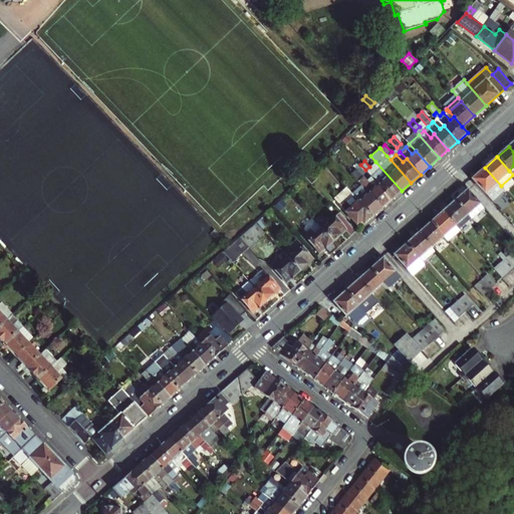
[(371,177),(377,184),(393,200),(402,191),(375,162),(369,167),(365,170),(371,177)]
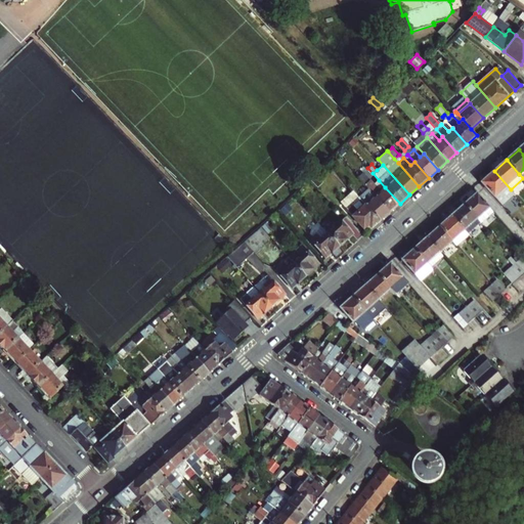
[(481,182),(498,201),(501,205),(515,193),(511,189),(494,171),(481,182)]
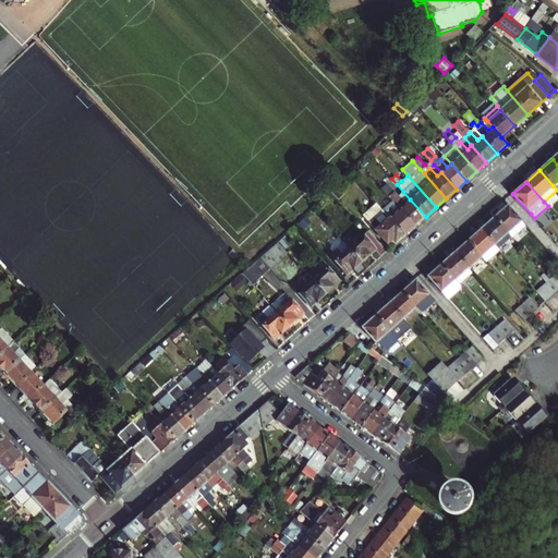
[(387,183),(383,189),(389,196),(395,192),(387,183)]
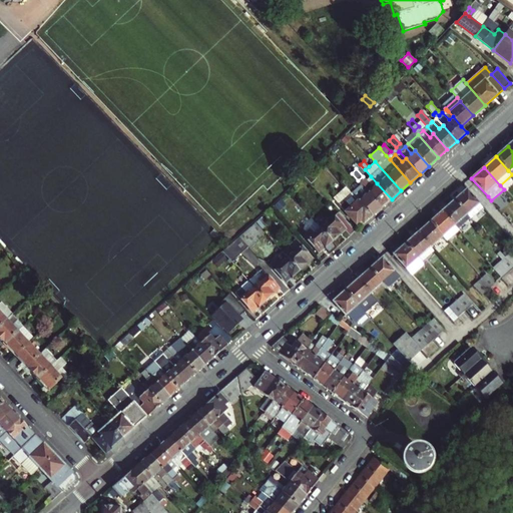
[(358,180),(368,191),(382,207),(392,199),(377,183),(374,186),(367,179),(366,180),(363,176),(358,180)]
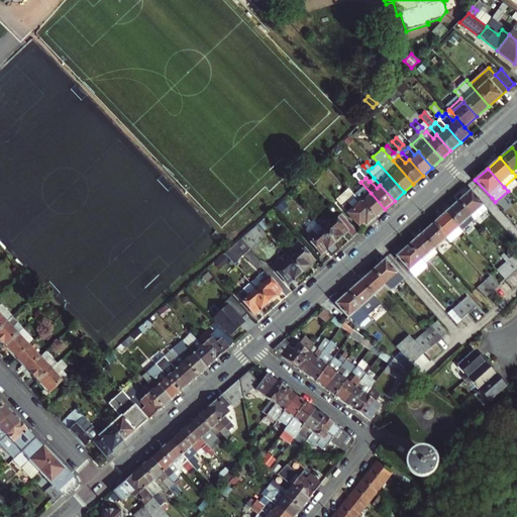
[(374,178),(370,181),(377,188),(380,185),(374,178)]
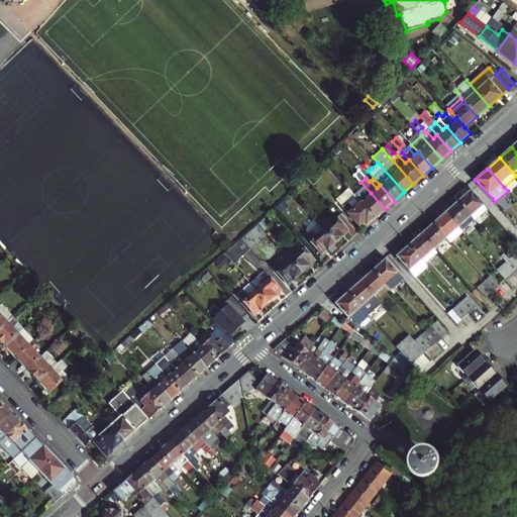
[(348,179),(344,183),(351,191),(354,194),(356,193),(353,189),(355,187),(348,179)]
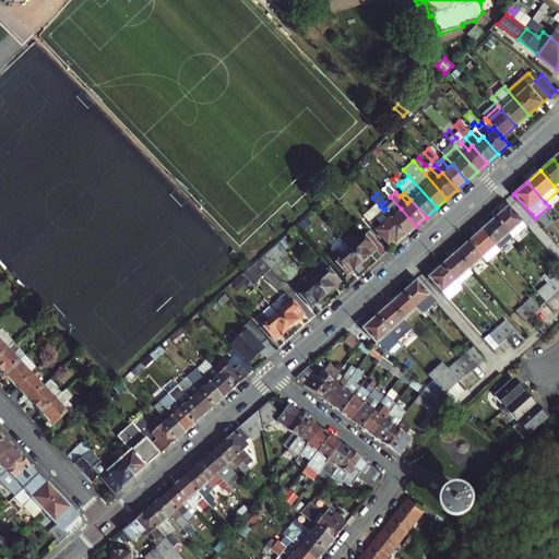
[(380,206),(372,198),(367,202),(375,211),(380,206)]
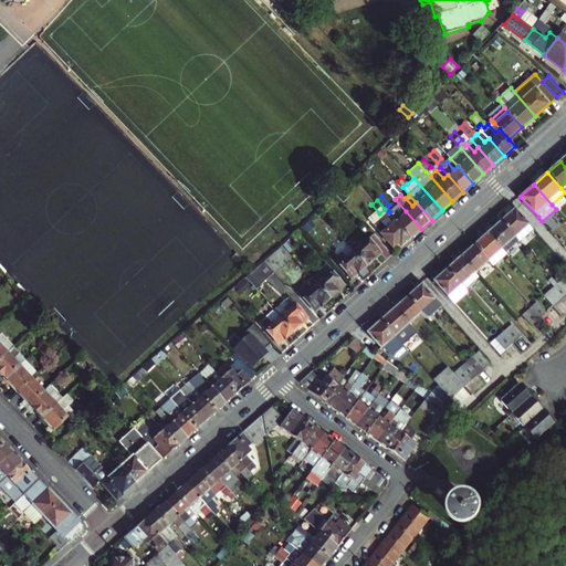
[(388,212),(389,213),(411,239),(416,234),(421,229),(406,211),(401,216),(394,208),(390,211),(388,212)]
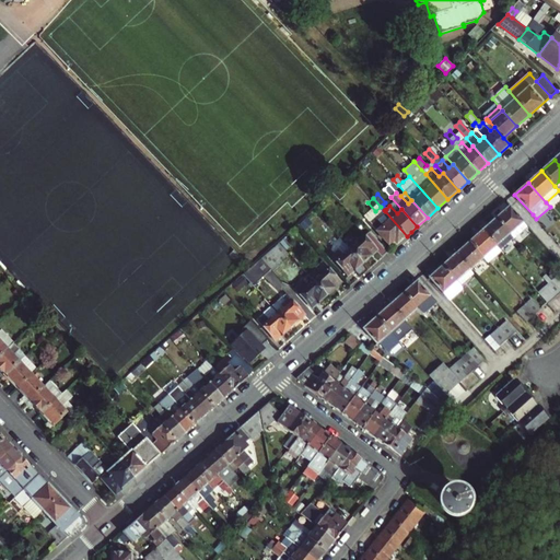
[(510,206),(497,218),(514,237),(528,225),(510,206)]
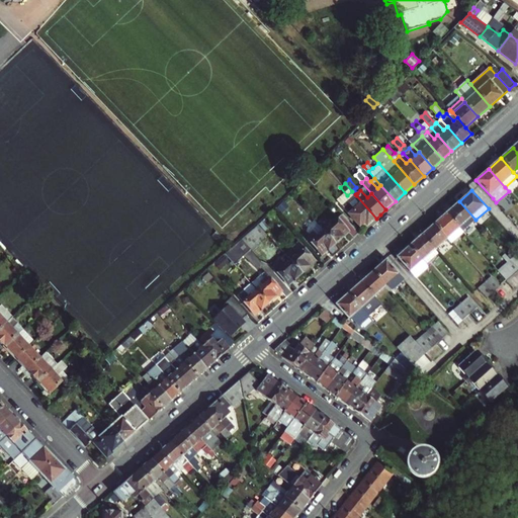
[(376,219),(356,195),(343,207),(359,226),(365,221),(368,225),(376,219)]
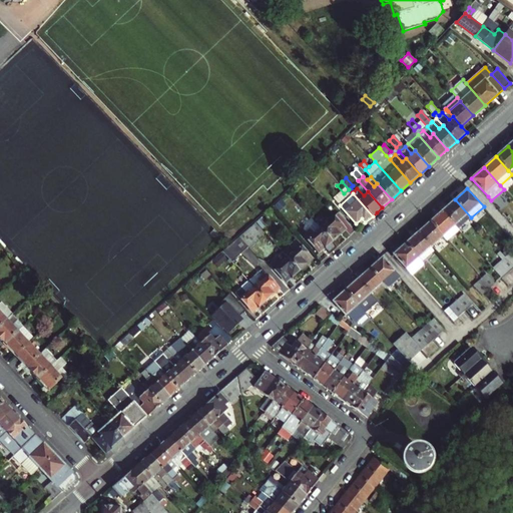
[(455,199),(443,210),(455,224),(459,228),(471,217),(455,199)]
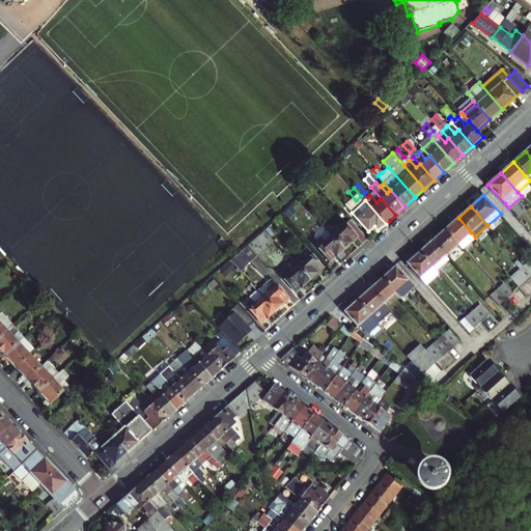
[(471,232),(458,218),(446,229),(458,244),(471,232)]
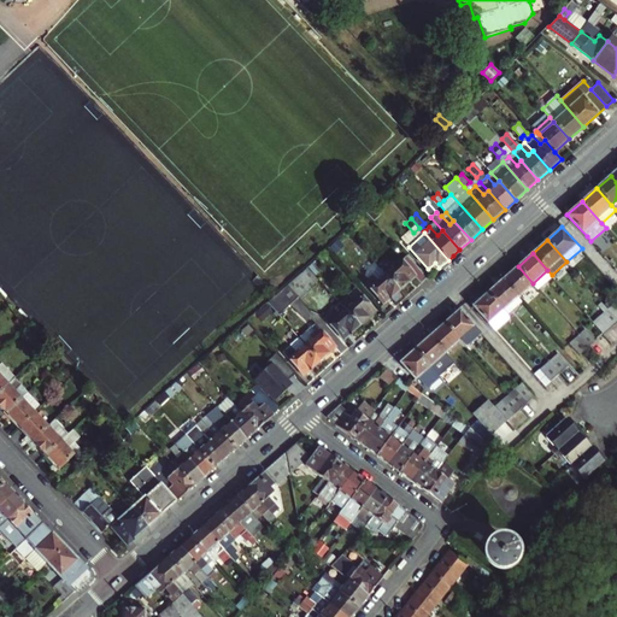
[(386,274),(400,289),(417,275),(423,282),(430,276),(407,254),(386,274)]
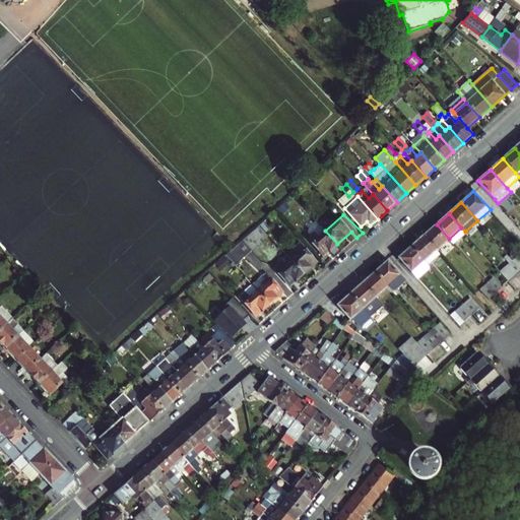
[(337,244),(325,231),(316,219),(311,224),(315,229),(306,236),(324,256),(337,244)]
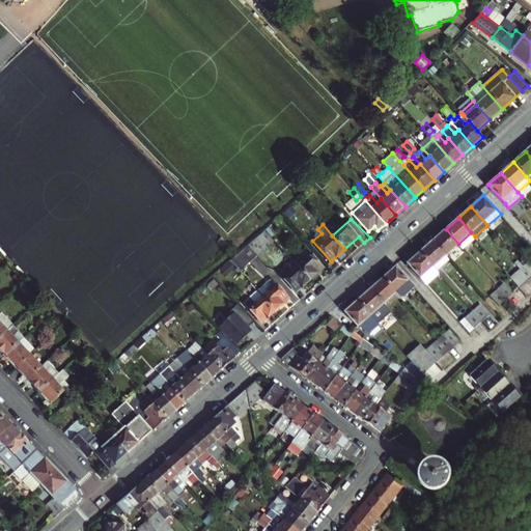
[(458,244),(446,229),(434,240),(446,254),(458,244)]
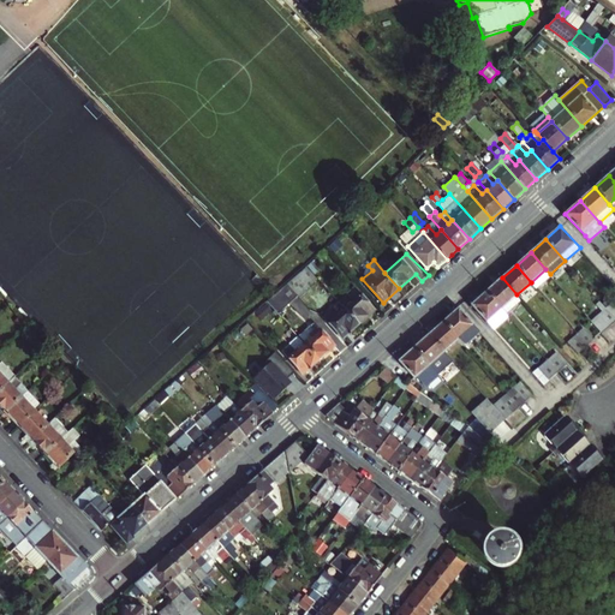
[(317,278),(306,267),(287,284),(298,296),(317,278)]
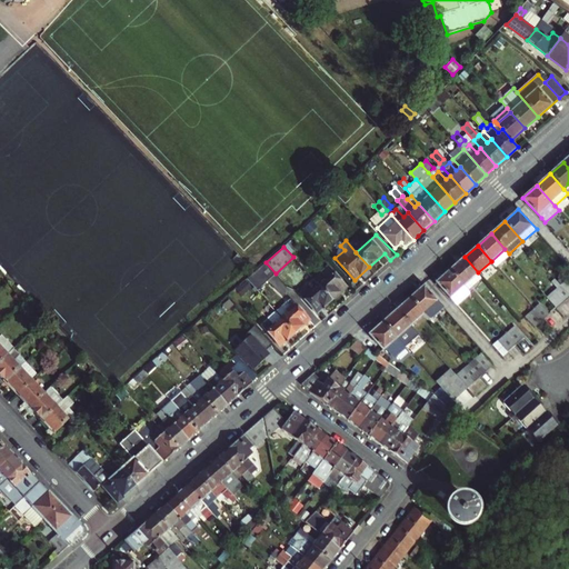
[(505,249),(491,261),(496,266),(509,253),(505,249)]
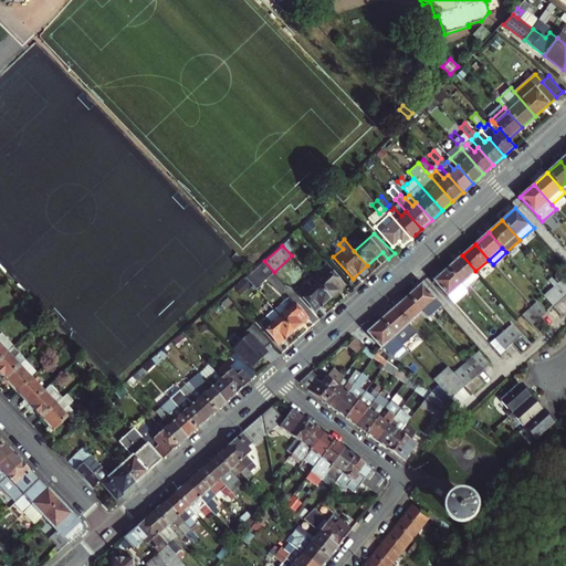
[(475,271),(462,255),(449,268),(462,283),(475,271)]
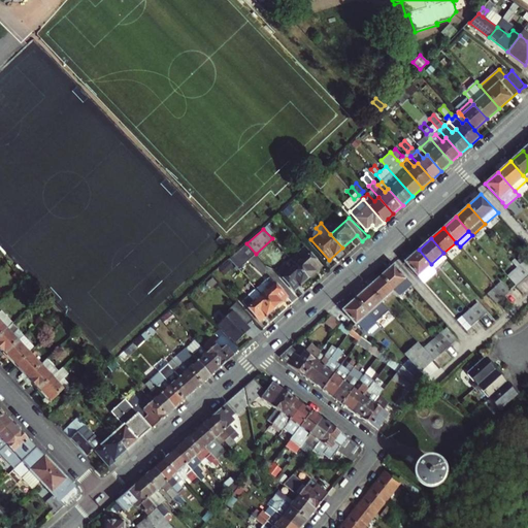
[(230,259),(238,269),(256,254),(246,243),(230,259)]
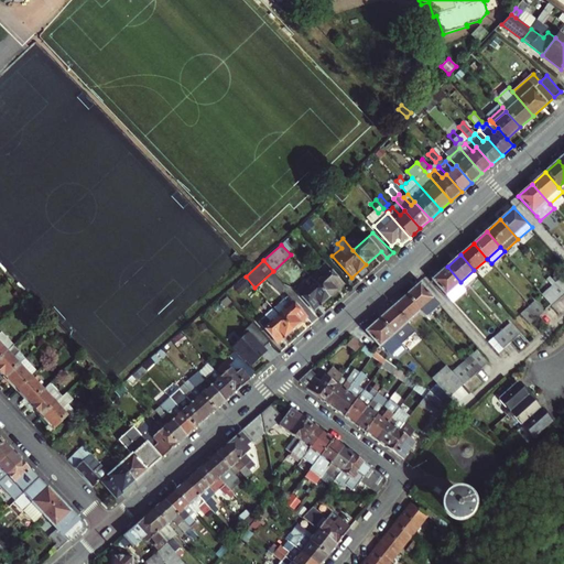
[(316,282),(329,297),(345,283),(325,262),(316,270),(323,277),(316,282)]
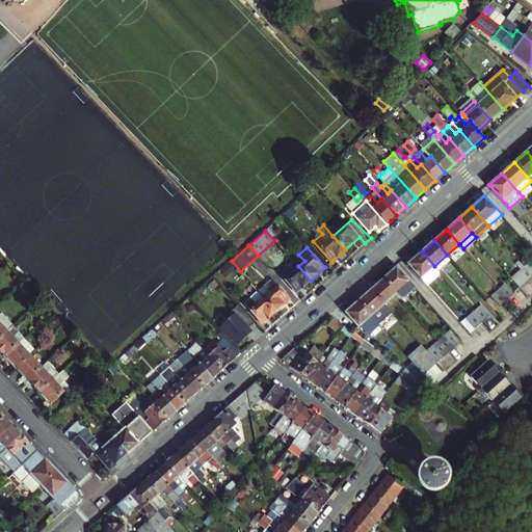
[(434,266),(422,251),(408,263),(425,283),(439,270),(434,266)]
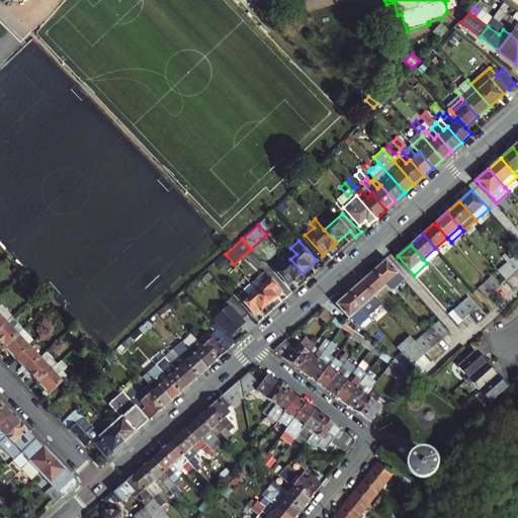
[(290,248),(285,253),(290,259),(296,254),(290,248)]
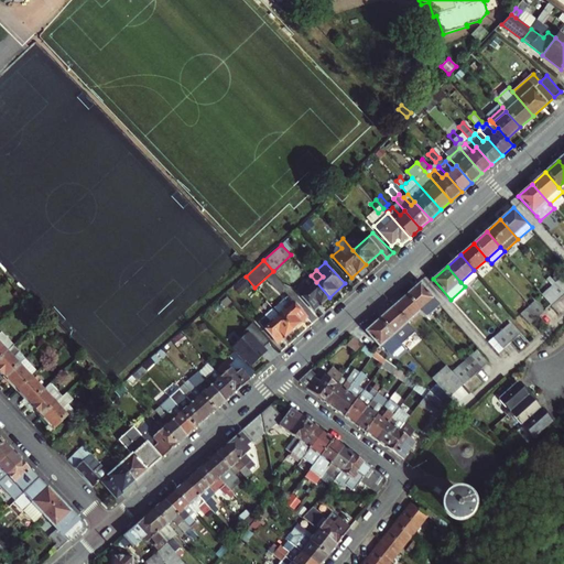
[(474,270),(461,282),(465,286),(477,274),(474,270)]
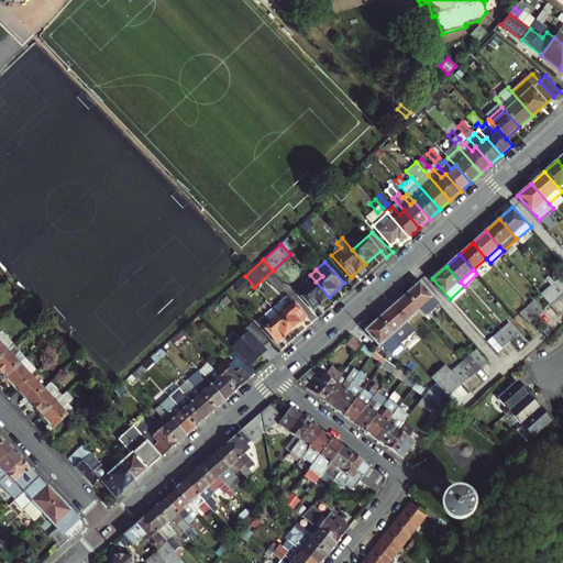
[(552,305),(562,294),(562,290),(555,282),(550,276),(547,278),(552,284),(542,294),(552,305)]
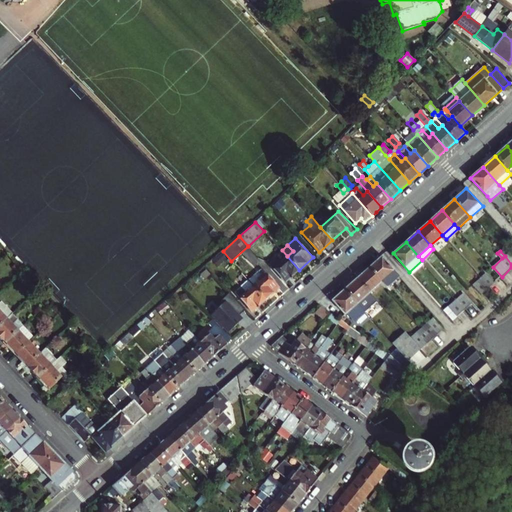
[(287,256),(274,268),(285,281),(299,270),(287,256)]
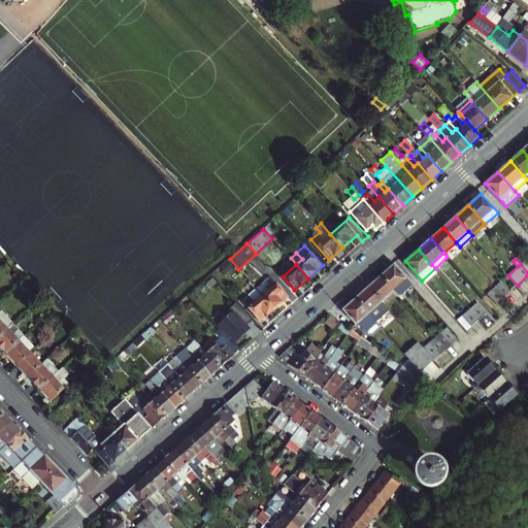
[(394,264),(381,276),(394,291),(399,296),(411,285),(394,264)]
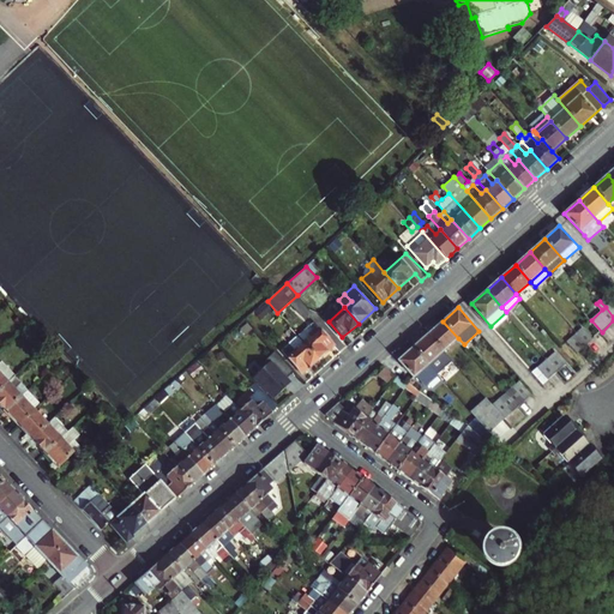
[(506,312),(491,326),(494,329),(509,315),(506,312)]
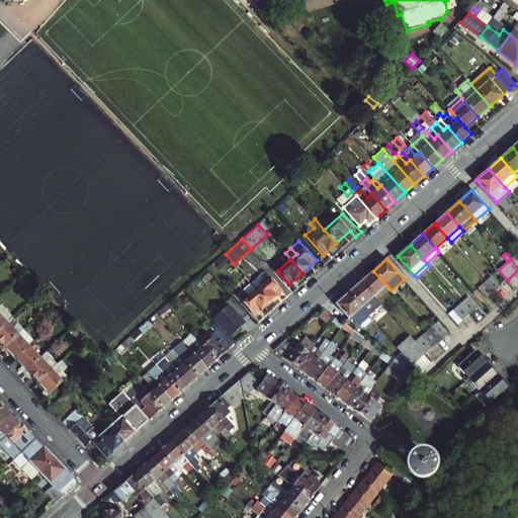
[(265,271),(252,283),(269,303),(282,290),(265,271)]
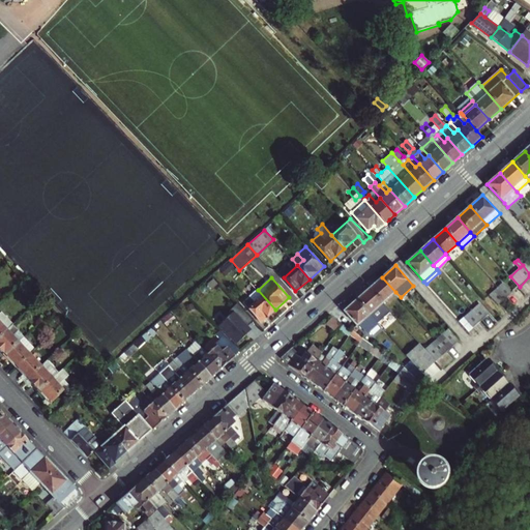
[(395,292),(382,277),(370,289),(383,303),(395,292)]
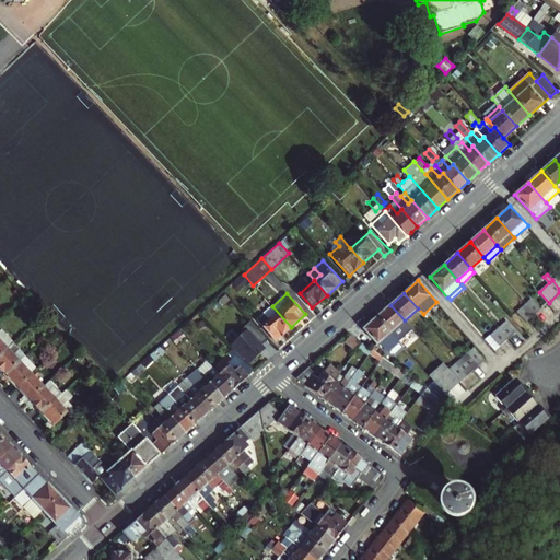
[(532,299),(526,304),(536,315),(541,310),(532,299)]
